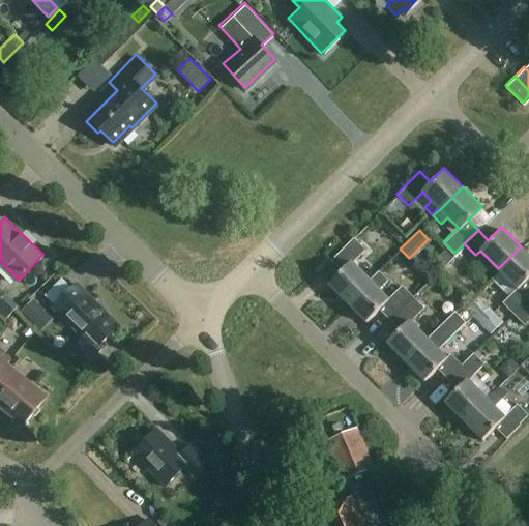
[(328,282),(347,301),(369,280),(351,261),(364,247),(353,235),(330,258),(342,268),(328,282)]
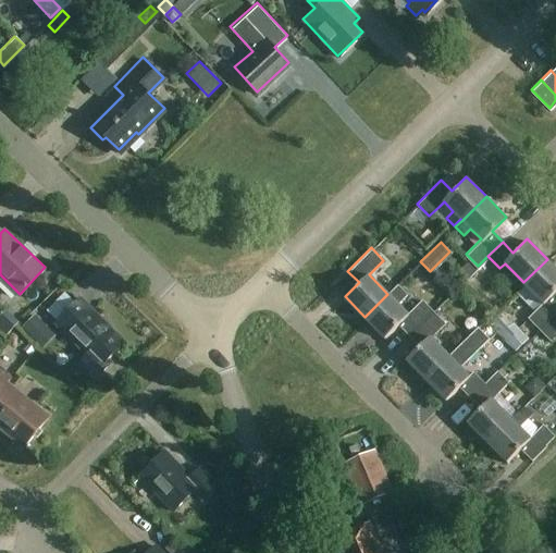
[(540,328),(555,311),(555,296),(553,293),(555,290),(555,267),(547,259),(523,282),(526,285),(518,293),(534,309),(528,316),(540,328)]
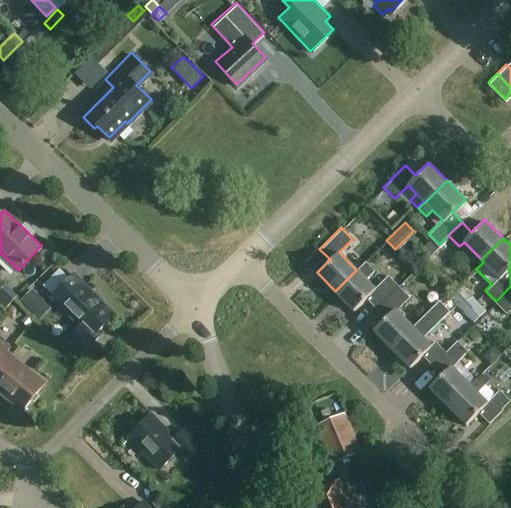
[(356,270),(335,291),(353,309),(367,296),(376,306),(399,284),(388,273),(373,288),(364,279),(373,269),(365,261),(356,270)]
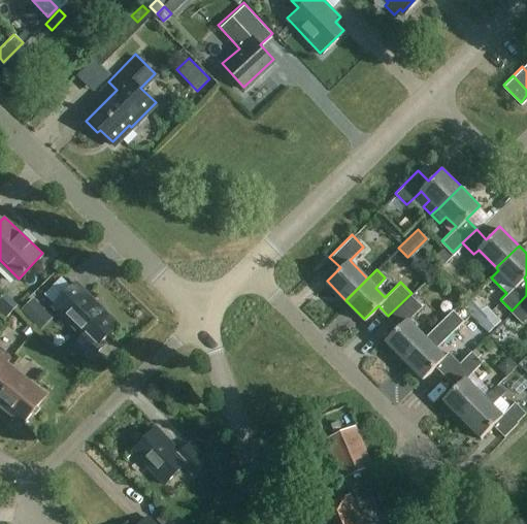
[(119,321),(89,291),(87,289),(75,277),(52,302),(84,333),(83,333),(75,340),(91,355),(105,340),(102,337),(119,321)]
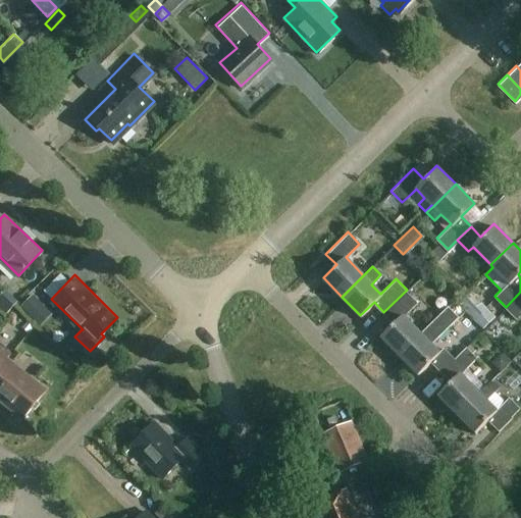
[(399,354),(421,332),(404,314),(417,301),(407,290),(383,312),(394,322),(380,335),(399,354)]
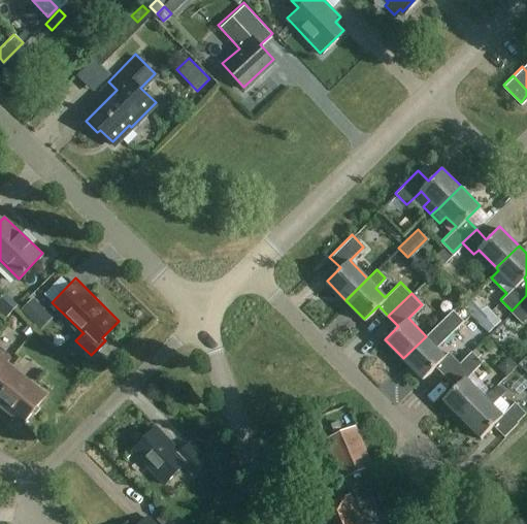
[(33,295),(22,306),(31,317),(42,305),(33,295)]
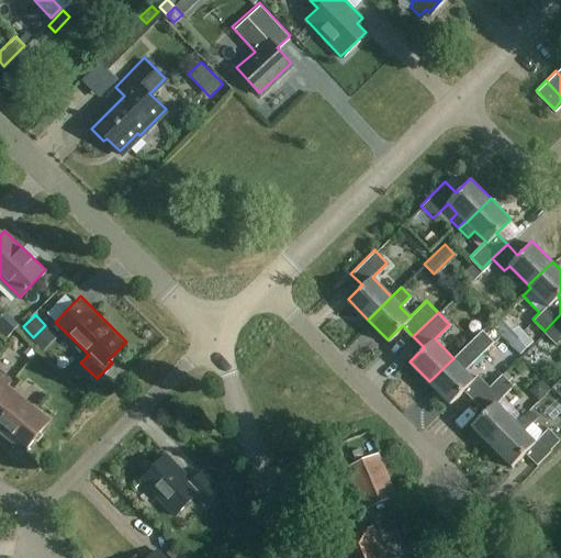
[(560,314),(545,331),(556,343),(560,337),(560,314)]
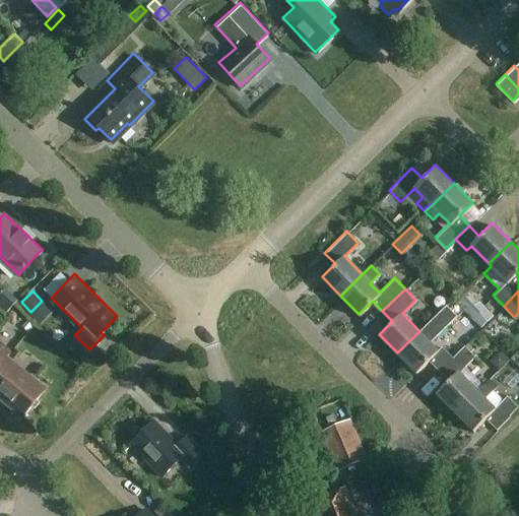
[(493,314),(478,300),(467,311),(481,325),(493,314)]
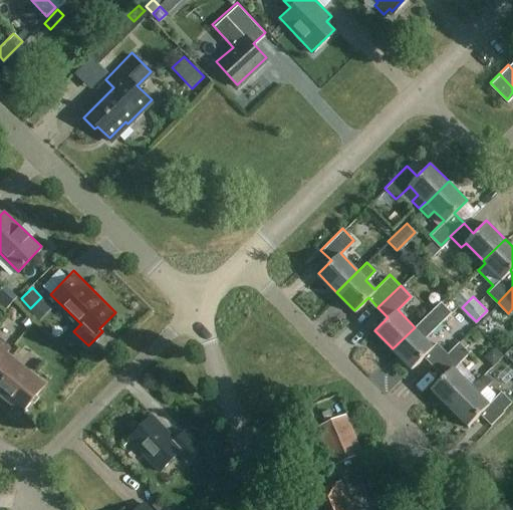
[(434,364),(448,350),(437,339),(432,344),(425,336),(451,311),(441,301),(415,327),(393,348),(411,367),(424,354),(434,364)]
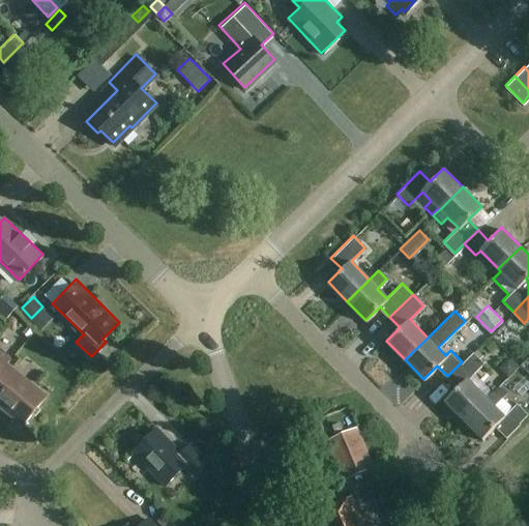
[(489,338),(482,344),(489,349),(495,344),(489,338)]
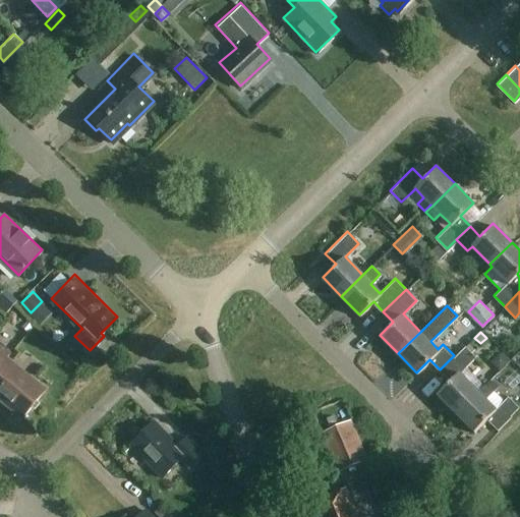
[(0,397),(23,415),(46,388),(6,355),(10,350),(0,342),(0,397)]
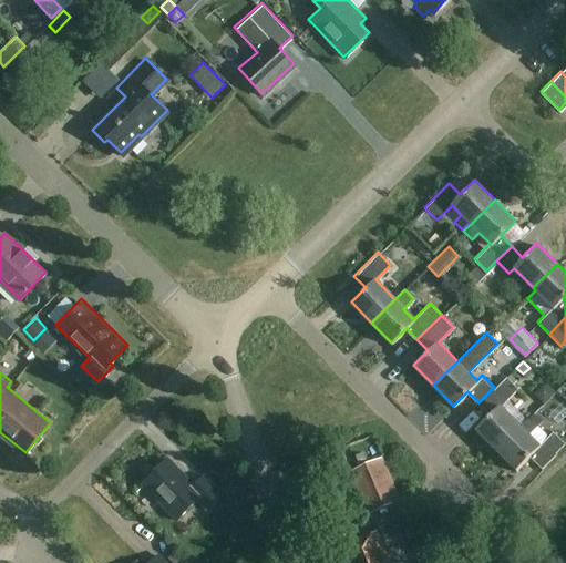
[(475,428),(495,448),(521,423),(501,405),(506,399),(517,388),(505,377),(494,387),(479,402),(490,413),(475,428)]
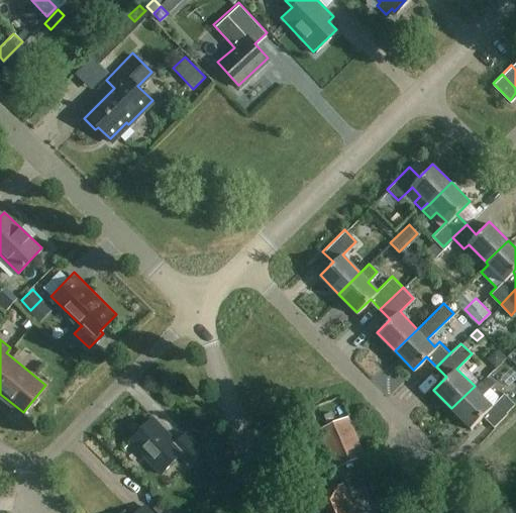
[(488,374),(480,382),(487,389),(495,382),(488,374)]
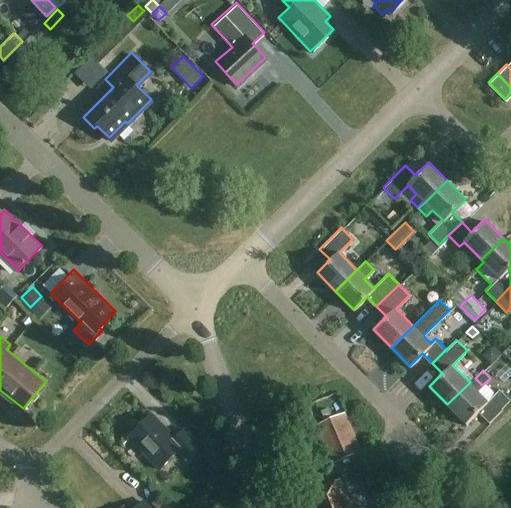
[(470,382),(447,404),(465,423),(479,410),(489,420),(503,407),(510,399),(499,388),(492,395),(487,400),(470,382)]
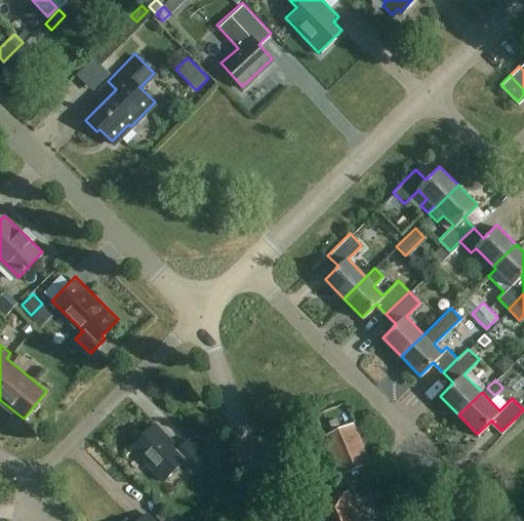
[(340,474),(369,462),(352,422),(323,434),(340,474)]
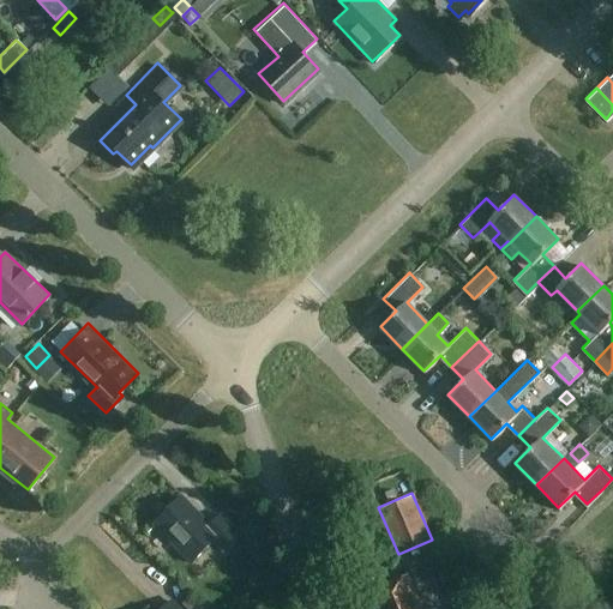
[(209,522),(181,494),(154,522),(191,560),(212,538),(224,549),(241,531),(221,511),(209,522)]
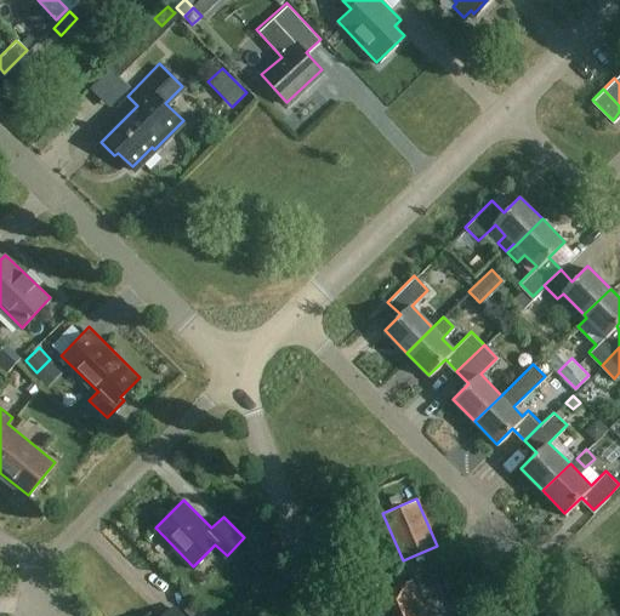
[(427,615),(410,577),(371,594),(380,615),(384,615),(385,615),(427,615)]
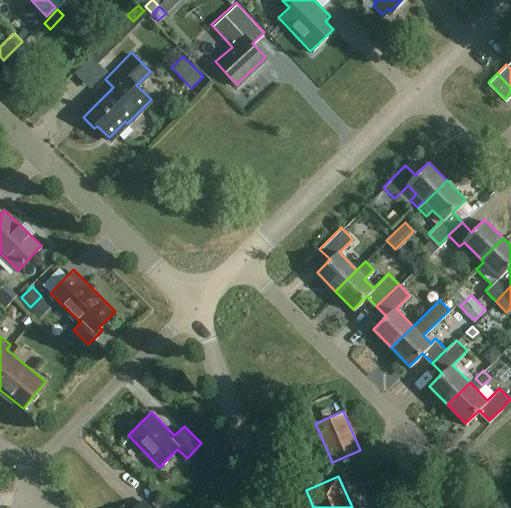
[(157,496),(150,502),(155,507),(166,507),(168,507),(157,496)]
